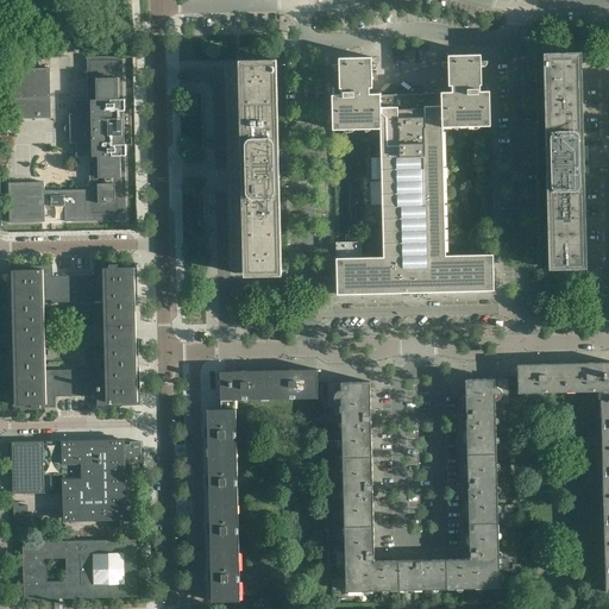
[(415,63),(415,49),(403,50),(405,63),(415,63)]
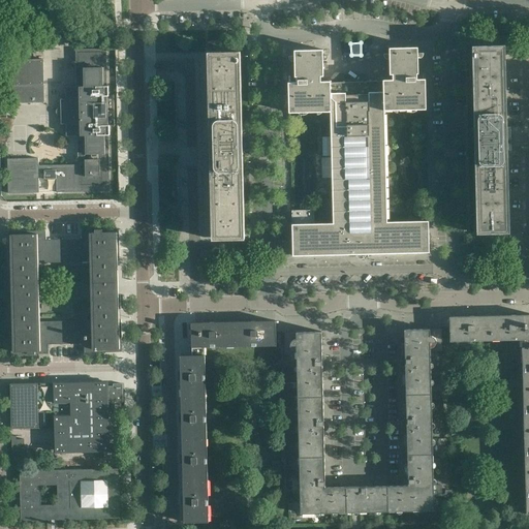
[(510,150),(510,127),(507,127),(505,50),(504,50),(504,45),(490,45),(490,50),(487,50),(487,45),(472,47),(472,50),(471,50),(473,128),(472,128),(472,129),(468,129),(468,151),(472,151),(472,152),(473,152),(475,230),(476,230),(476,232),(476,234),(491,234),(491,231),(495,231),(495,234),(509,232),(508,232),(508,229),(509,229),(508,194),(507,150),(510,150)]
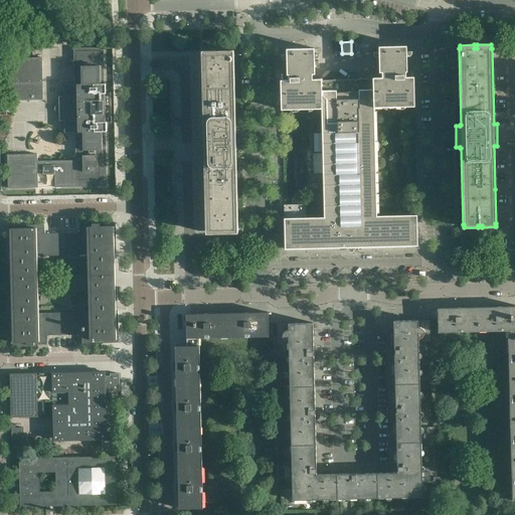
[(376,216),(374,132),(374,108),(382,108),(382,105),(386,104),(386,108),(396,107),(396,104),(405,104),(405,107),(414,107),(413,76),(411,77),(411,68),(406,68),(406,46),(378,46),(379,72),(386,72),(386,77),(372,77),(372,79),(322,80),(322,79),(308,79),(308,74),(315,74),(314,48),(287,49),(287,71),(283,71),(283,80),(281,80),(281,110),(290,110),(290,107),(300,107),(300,110),(309,109),(309,106),(313,106),(313,109),(322,109),(322,132),(312,132),(313,154),(323,154),(324,217),(306,217),(306,204),(284,205),(285,230),(284,230),(283,231),(283,232),(282,233),(282,234),(283,234),(283,235),(283,236),(284,236),(285,236),(285,249),(286,249),(286,248),(295,248),(297,248),(306,248),(307,248),(307,247),(316,247),(316,248),(317,248),(317,247),(326,247),(326,248),(327,248),(327,247),(336,247),(337,247),(346,247),(348,247),(348,246),(355,246),(355,247),(356,247),(356,246),(365,246),(365,247),(366,247),(366,246),(375,246),(376,246),(385,246),(387,246),(395,245),(395,246),(397,246),(397,245),(406,245),(406,246),(407,246),(407,245),(416,245),(417,245),(417,233),(418,232),(419,231),(419,229),(418,228),(417,227),(416,215),(376,216)]
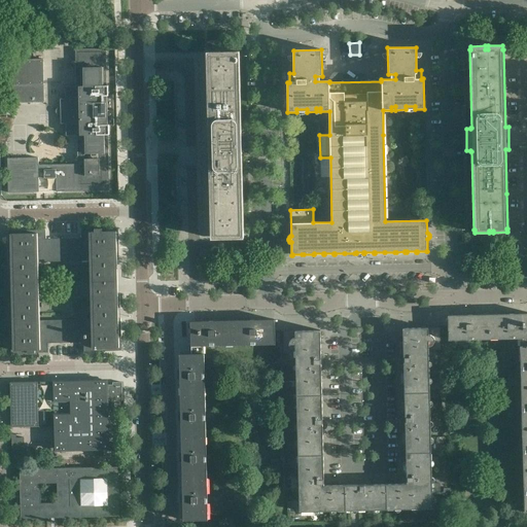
[(109,190),(108,135),(109,135),(109,126),(112,125),(112,126),(113,126),(113,95),(112,95),(112,96),(108,96),(108,85),(107,85),(106,48),(75,49),(76,86),(65,86),(65,99),(60,99),(61,107),(58,107),(56,110),(56,113),(58,115),(61,115),(61,124),(66,124),(66,136),(77,136),(78,165),(38,165),(38,157),(7,159),(8,192),(39,192),(38,178),(56,177),(57,191),(109,190)]
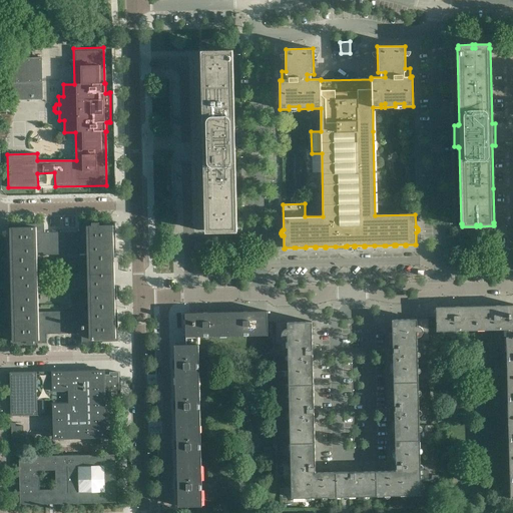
[(236,231),(232,50),(218,50),(218,54),(214,54),(214,50),(200,51),(203,139),(200,139),(200,145),(201,155),(203,155),(205,232),(219,232),(219,228),(222,228),(222,232),(236,231)]
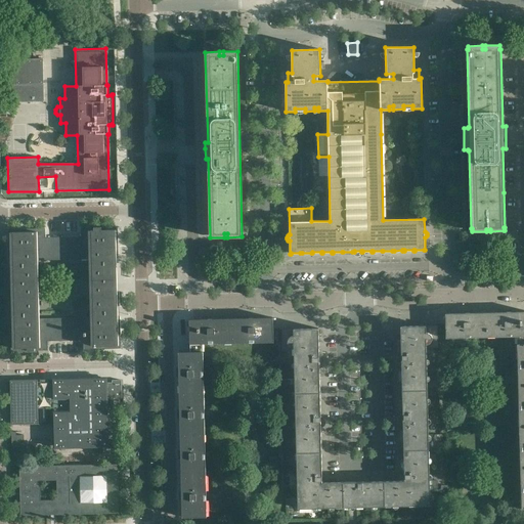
[(44,102),(43,58),(5,59),(6,103),(44,102)]
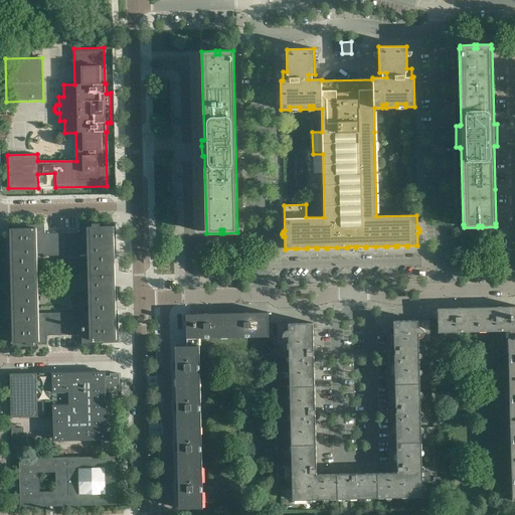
[(104,343),(104,340),(114,340),(114,343),(118,343),(118,312),(113,312),(113,301),(117,301),(117,288),(113,288),(112,254),(116,254),(116,223),(79,224),(79,233),(44,233),(44,224),(8,225),(9,256),(13,256),(14,290),(9,290),(10,304),(14,304),(14,314),(10,314),(11,345),(15,345),(15,342),(22,342),(22,345),(47,344),(46,335),(81,335),(81,344),(104,343)]
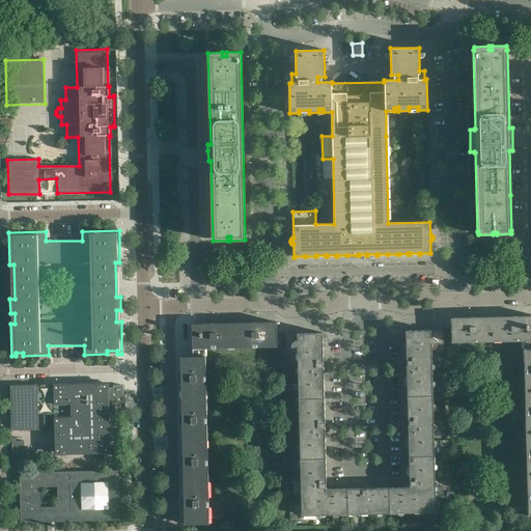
[(530,347),(530,315),(493,317),(493,342),(524,341),(524,348),(530,347)]
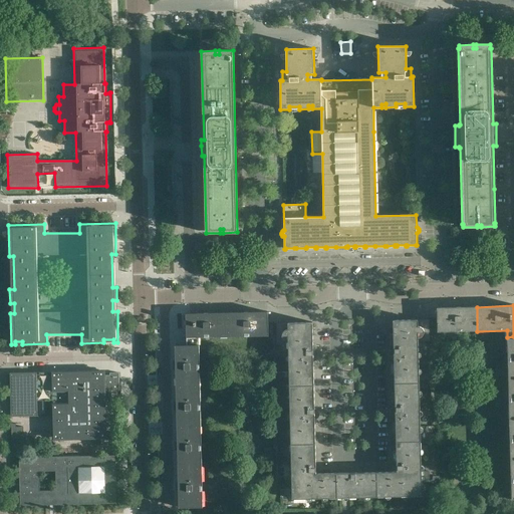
[(477,331),(477,307),(437,308),(437,332),(477,331)]
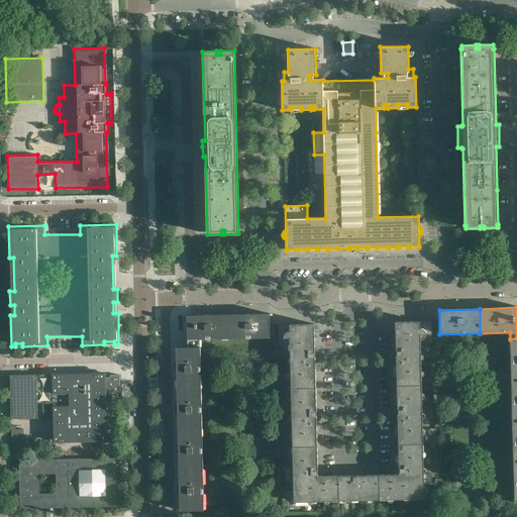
[(270,338),(270,325),(269,314),(228,315),(228,339),(270,338)]
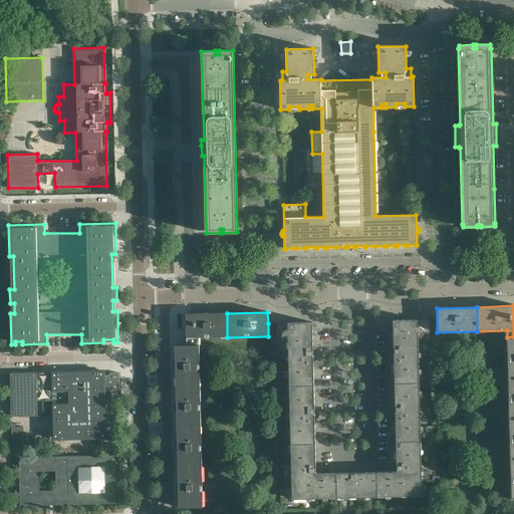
[(227,337),(227,313),(186,314),(186,345),(199,345),(199,337),(227,337)]
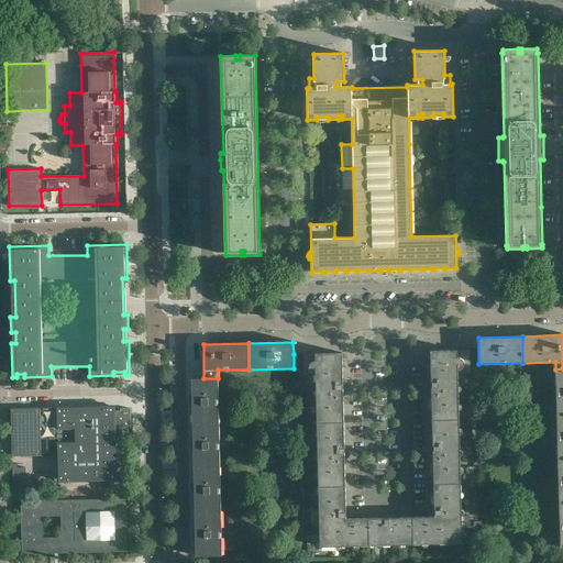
[(457,386),(457,374),(471,374),(470,350),(430,351),(431,386),(426,386),(426,387),(426,388),(426,389),(427,392),(428,393),(429,393),(430,394),(431,394),(432,420),(459,419),(459,409),(456,409),(456,405),(459,405),(457,392),(455,392),(455,386),(457,386)]
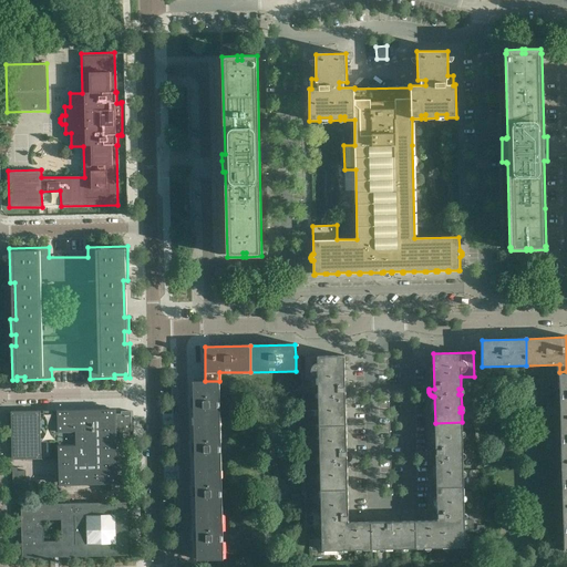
[(346,391),(344,356),(305,357),(305,381),(318,381),(318,393),(320,392),(320,398),(318,398),(318,411),(321,411),(321,416),(319,416),(319,425),(346,425),(346,399),(347,399),(349,398),(349,397),(350,395),(350,394),(351,392),(350,391),(346,391)]
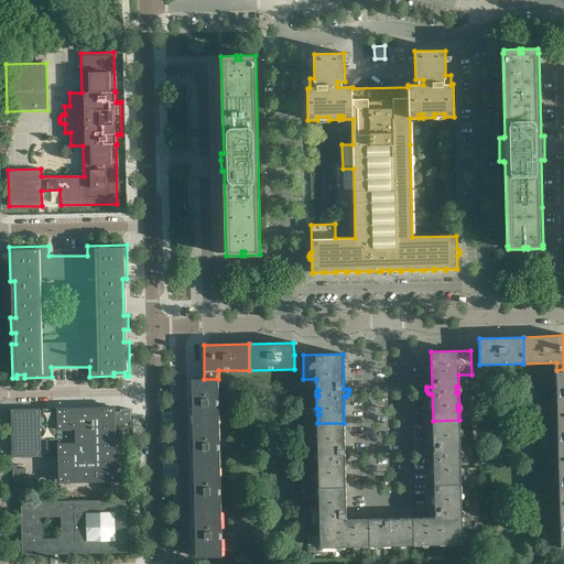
[(219,423),(218,379),(204,379),(192,379),(193,424),(219,423)]
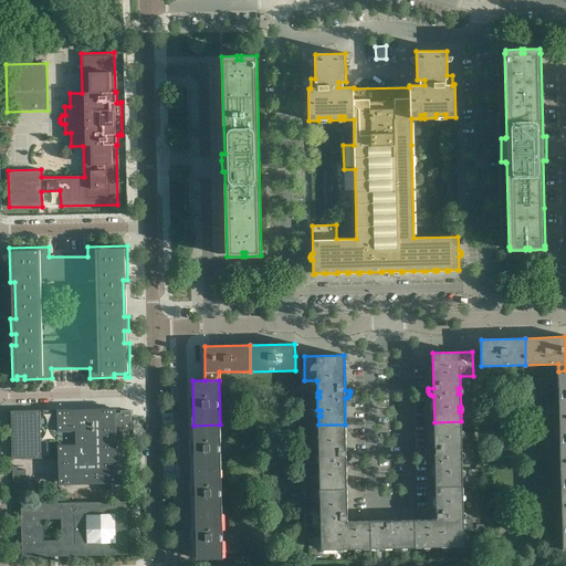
[(50,459),(49,441),(58,441),(58,484),(117,483),(116,446),(122,446),(122,430),(132,430),(130,410),(121,411),(121,413),(115,413),(115,408),(11,410),(12,459),(50,459)]
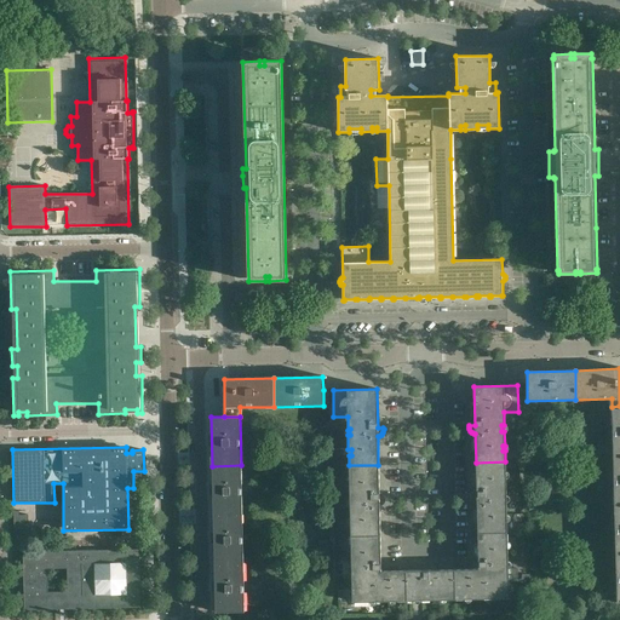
[(504,501),(504,497),(506,495),(505,461),(476,463),(476,495),(470,497),(470,498),(470,499),(471,500),(471,501),(472,501),(474,503),(474,504),(475,504),(476,504),(477,533),(506,532),(506,521),(504,522),(504,516),(506,516),(506,501),(504,501)]
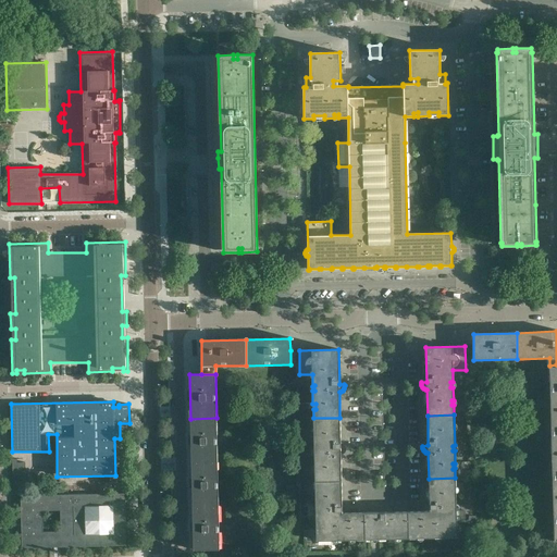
[(218,461),(217,418),(190,419),(192,462),(218,461)]
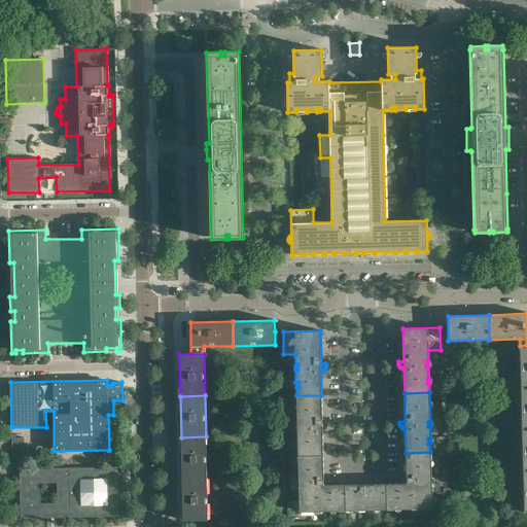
[(327,424),(327,423),(322,423),(321,395),(296,395),(296,425),(300,425),(300,429),(297,429),(297,442),(300,442),(300,447),(297,447),(297,455),(323,455),(322,430),(323,430),(324,430),(325,429),(326,428),(327,427),(327,426),(327,425),(327,424)]
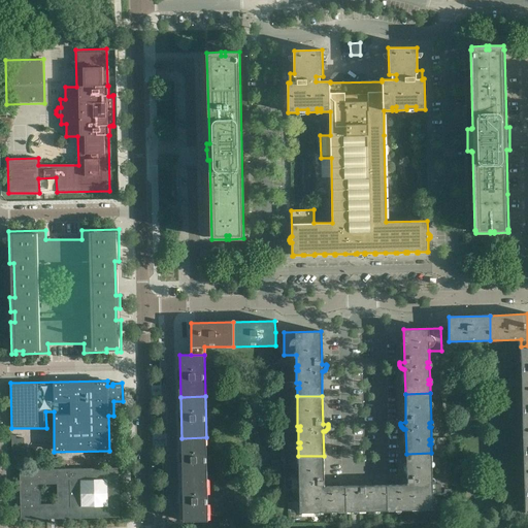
[(25,463),(24,439),(18,439),(18,435),(11,435),(12,467),(18,467),(18,464),(25,463)]
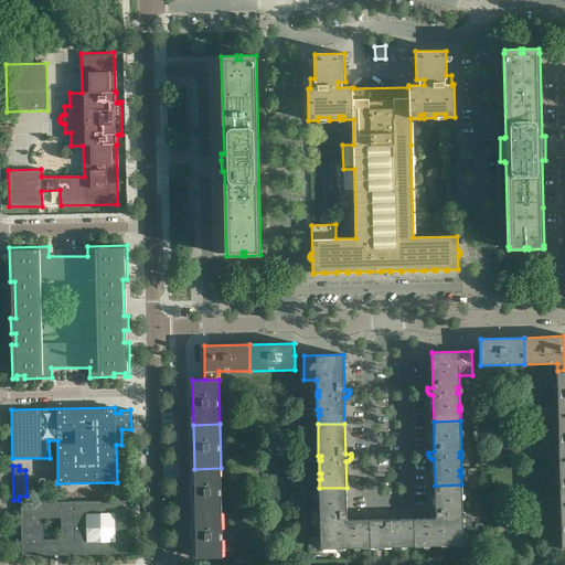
[(222,512),(221,468),(194,469),(195,513),(222,512)]
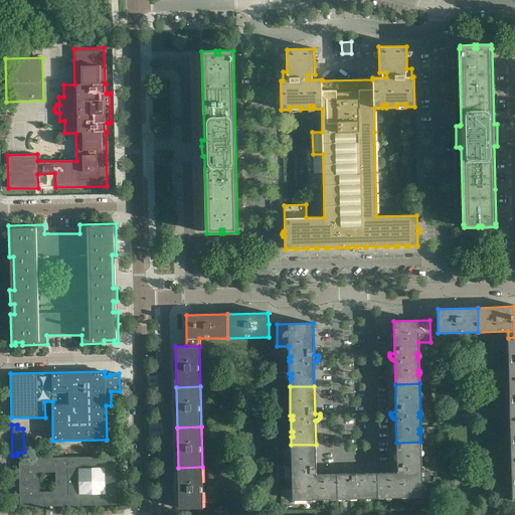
[(361,471),(360,470),(358,469),(355,469),(355,474),(345,474),(321,475),(321,472),(317,472),(316,445),(291,445),(291,454),(294,454),(294,459),(292,459),(292,470),(294,470),(294,475),(292,475),(293,500),(307,500),(307,497),(312,497),(312,499),(346,499),(422,497),(421,472),(419,472),(419,467),(421,467),(421,456),(419,456),(419,451),(421,451),(420,442),(396,443),(397,470),(392,471),(392,473),(362,474),(361,471)]
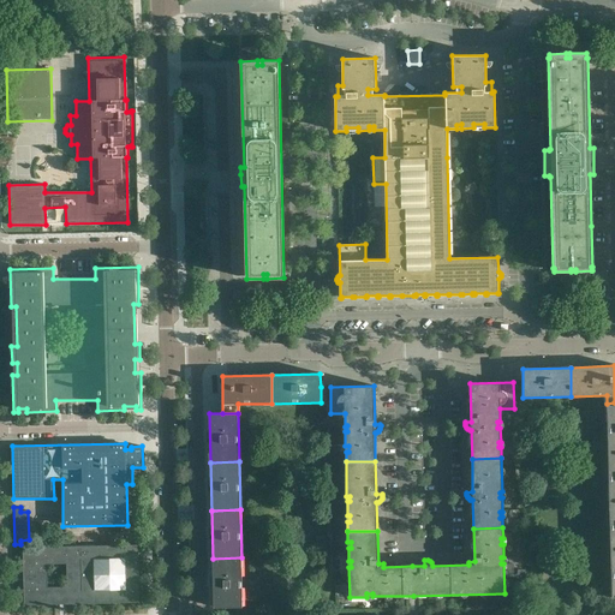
[(138,556),(138,544),(23,548),(24,605),(139,603),(138,556)]
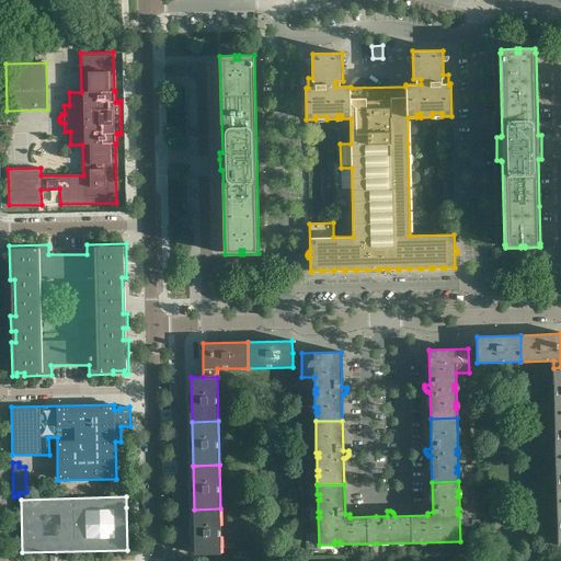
[(221,553),(220,508),(194,510),(195,553),(221,553)]
